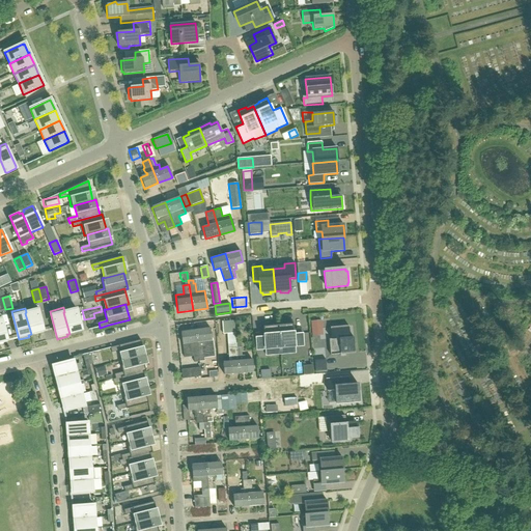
[(25,313),(31,334),(33,333),(34,335),(44,333),(37,309),(26,312),(25,313)]
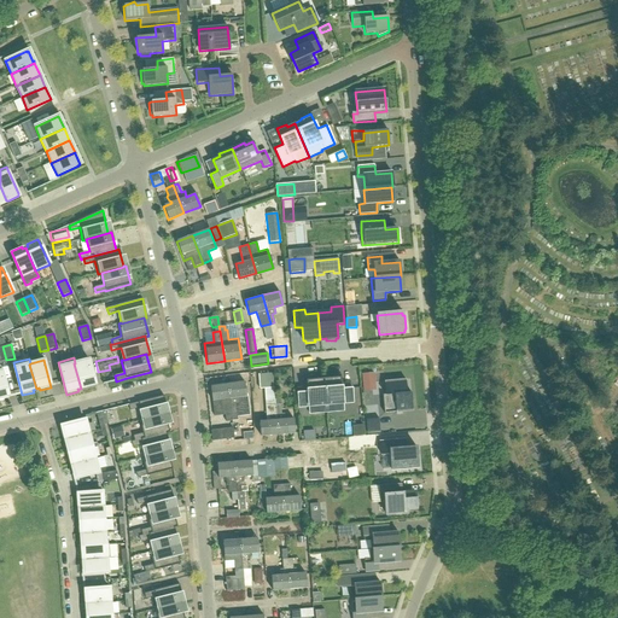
[(74,363),(81,389),(83,388),(85,390),(95,386),(88,360),(75,363),(74,363)]
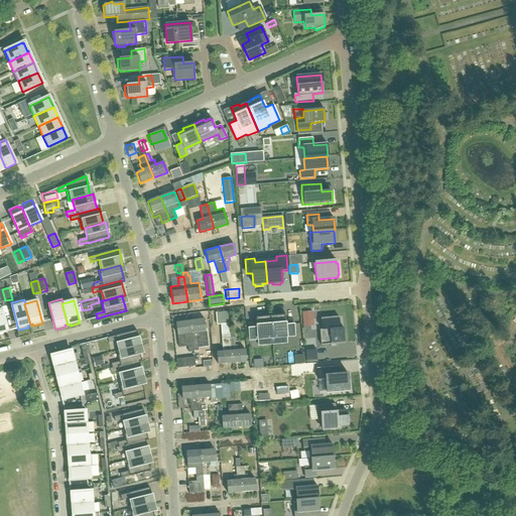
[(217,325),(229,324),(228,311),(216,312),(217,325)]
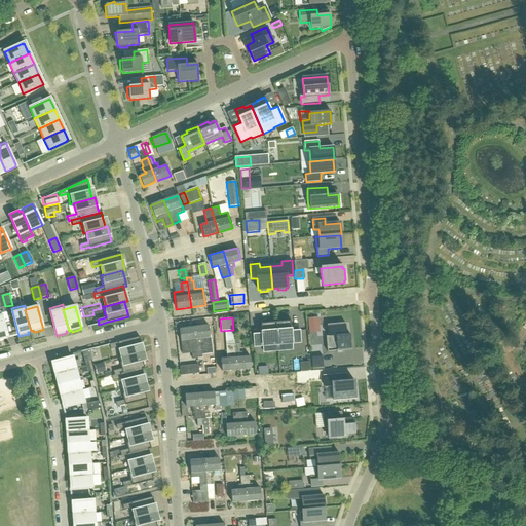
[(282,322),(275,323),(278,351),(285,350),(285,344),(300,343),(299,331),(291,331),(290,318),(282,320),(282,322)]
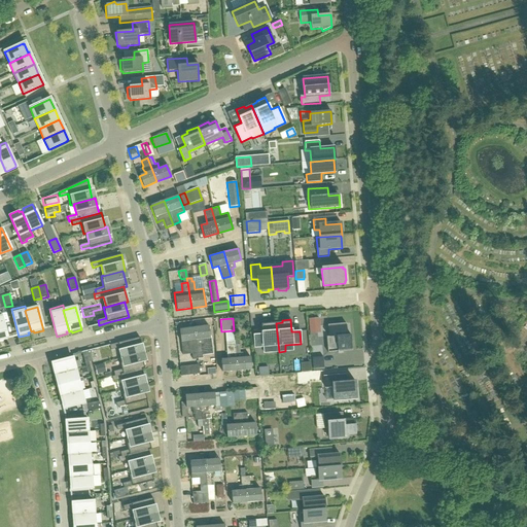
[(272,352),(279,352),(276,323),(270,323),(270,321),(260,322),(261,335),(253,336),(255,348),(271,346),(272,352)]
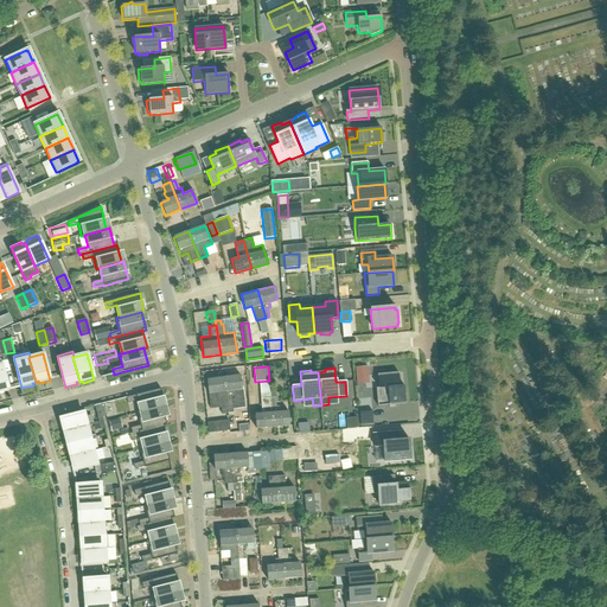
[(376,388),(377,407),(406,404),(404,385),(400,385),(398,374),(377,375),(378,388),(376,388)]
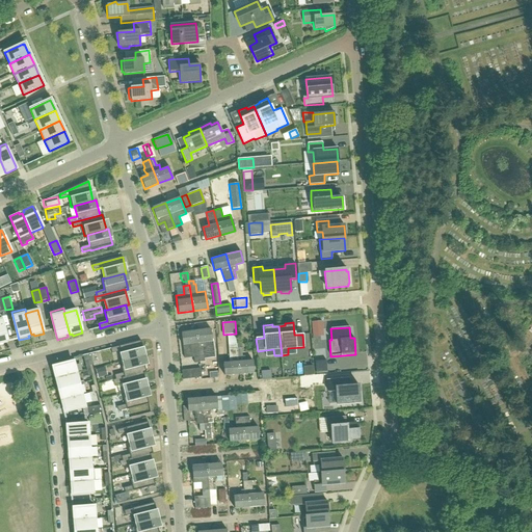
[(210,328),(195,330),(200,356),(204,355),(203,347),(205,347),(204,342),(212,341),(210,328)]
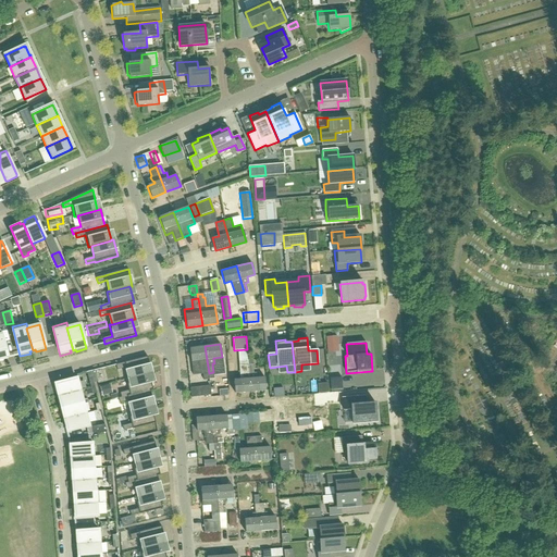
[(209,379),(209,373),(205,346),(189,348),(192,361),(193,370),(199,369),(199,374),(202,373),(203,380),(209,379)]
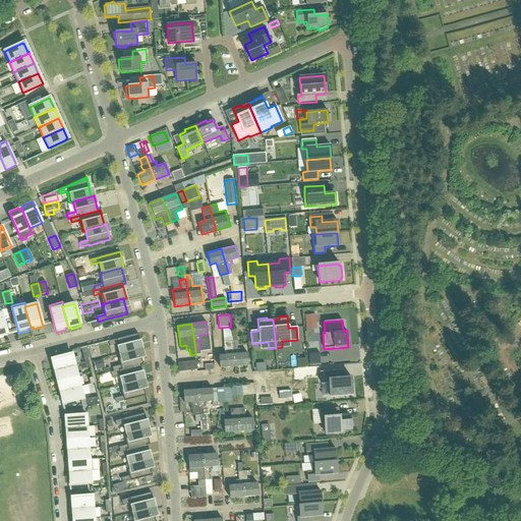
[(139,349),(139,350),(141,349),(137,334),(108,341),(110,346),(118,344),(120,354),(139,349)]
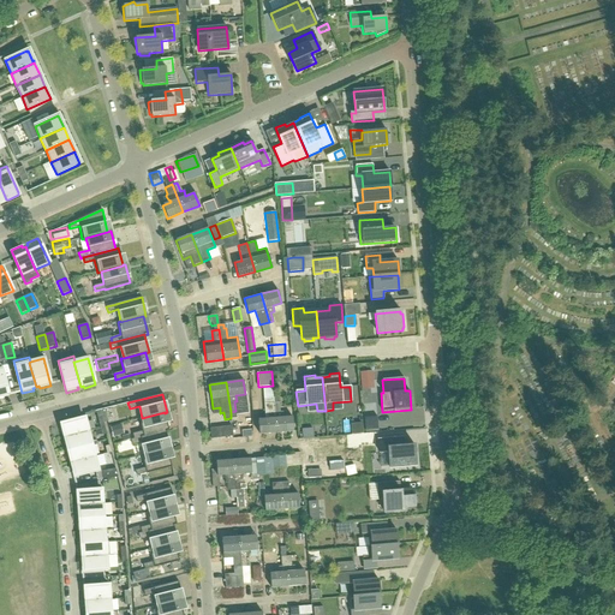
[(275,431),(273,401),(272,396),(262,398),(264,418),(257,418),(258,433),(275,431)]
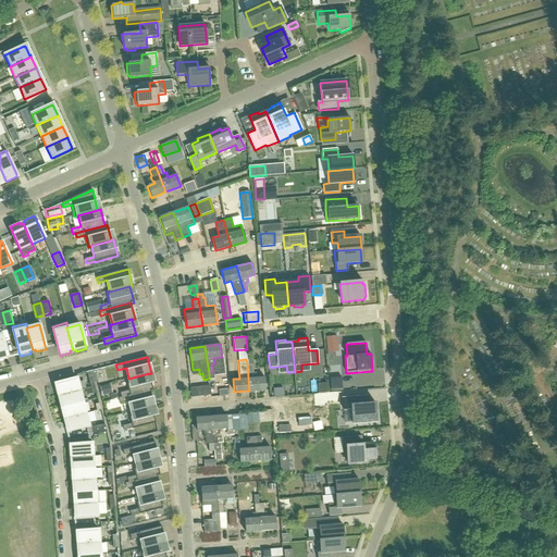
[(247,363),(249,391),(264,390),(263,376),(256,376),(255,371),(252,372),(251,363),(247,363)]
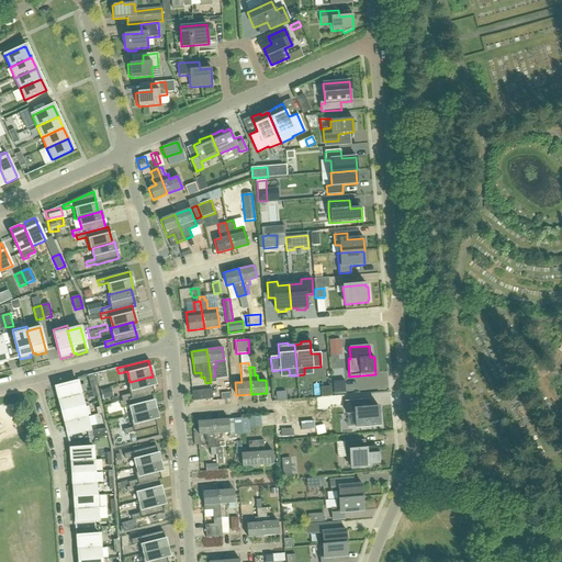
[(155,393),(150,378),(150,377),(130,382),(127,382),(130,394),(121,396),(122,401),(152,394),(155,393)]
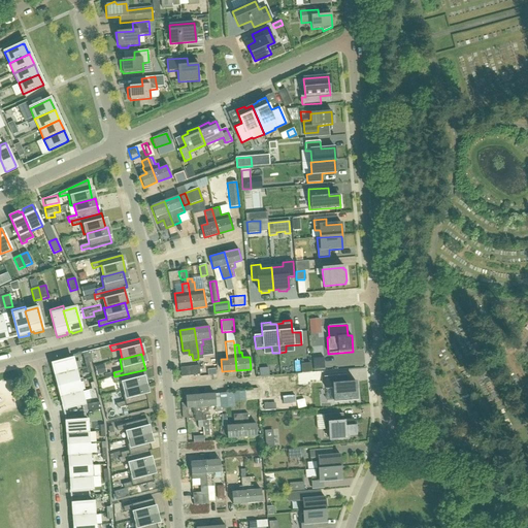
[(324,358),(312,359),(314,371),(325,370),(324,358)]
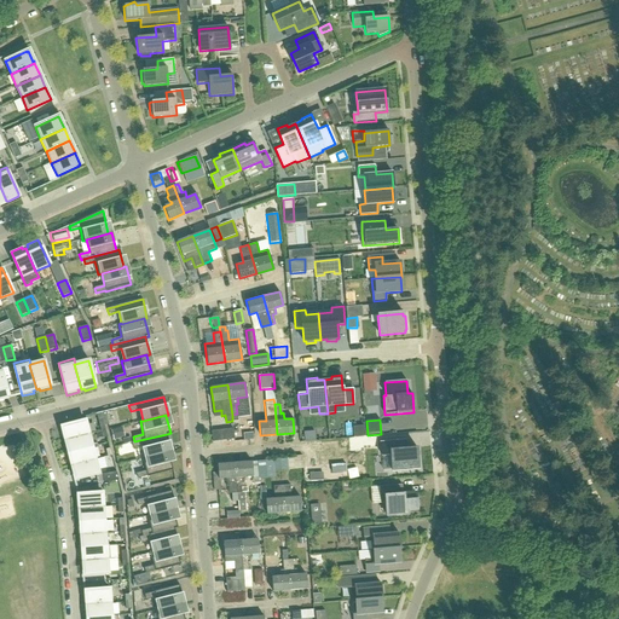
[(65,440),(91,434),(87,421),(59,428),(63,440),(65,439),(65,440)]
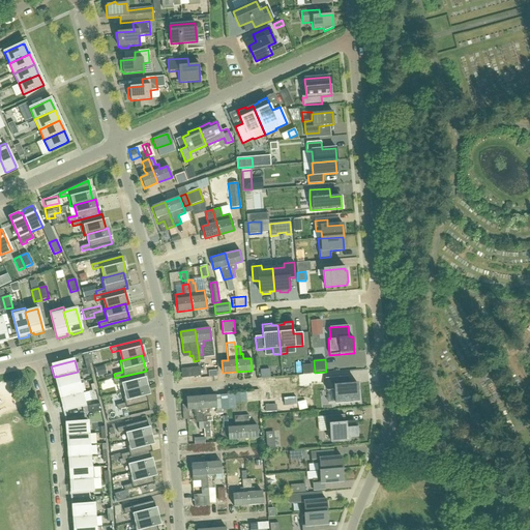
[(313,374),(312,365),(302,365),(303,375),(313,374)]
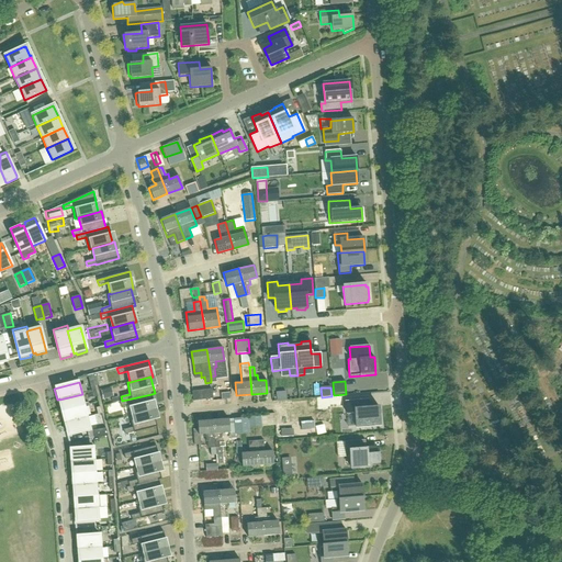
[(213,398),(212,391),(201,393),(202,401),(213,398)]
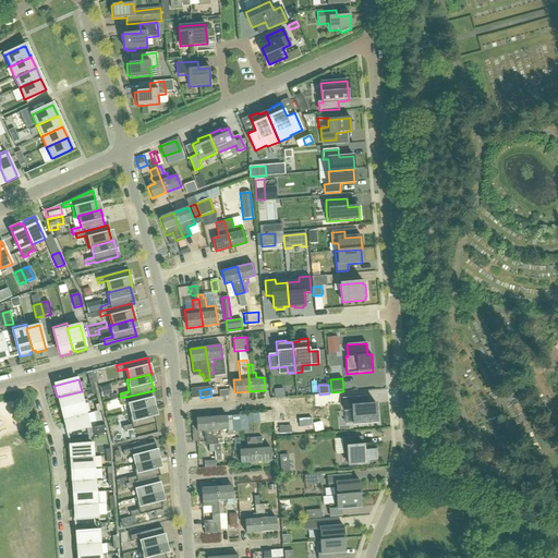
[(275,399),(284,398),(283,389),(275,390),(275,399)]
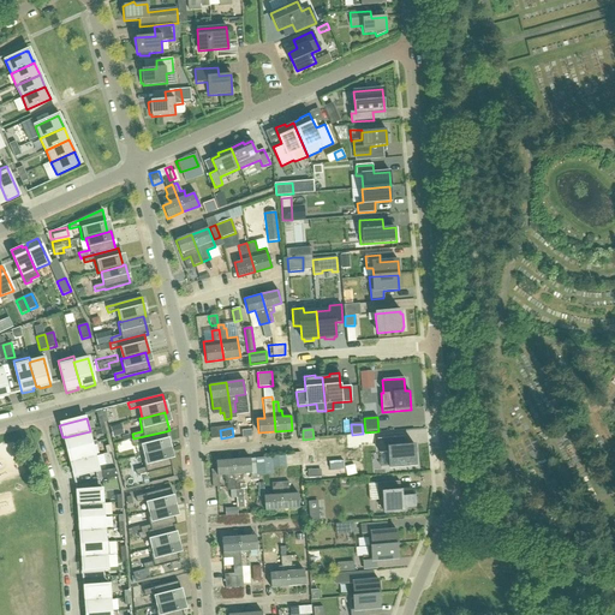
[(69,451),(93,443),(90,431),(65,437),(69,451)]
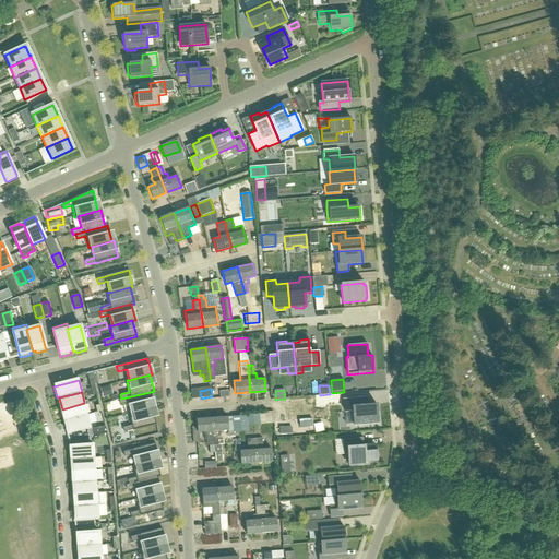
[(155,408),(151,392),(121,399),(119,400),(120,405),(129,402),(131,413),(132,414),(152,408),(155,408)]
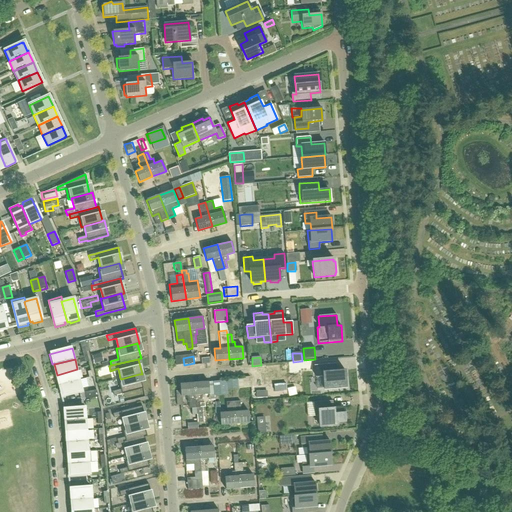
[(315,366),(316,377),(323,376),(324,390),(346,388),(345,370),(335,371),(335,365),(315,366)]
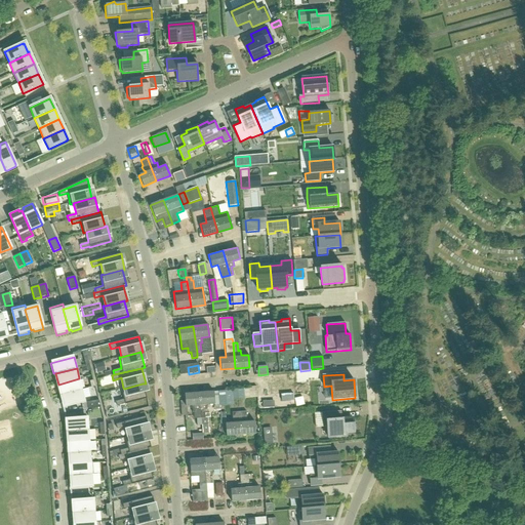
[(61,395),(82,390),(79,378),(58,385),(61,395)]
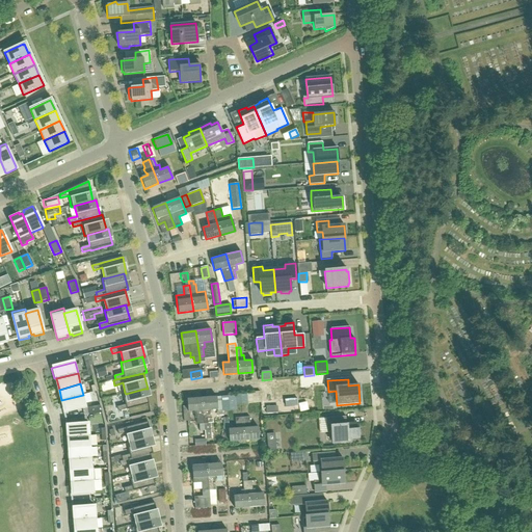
[(149,404),(144,389),(126,394),(125,393),(123,394),(126,404),(117,407),(118,411),(127,409),(149,404)]
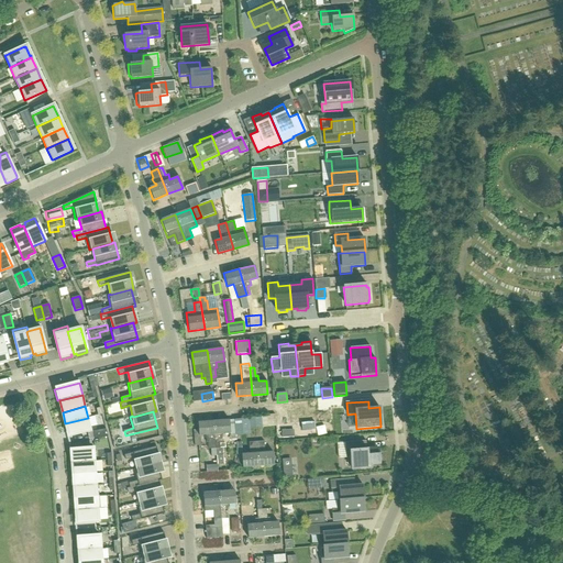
[(253,418),(254,429),(262,428),(261,417),(253,418)]
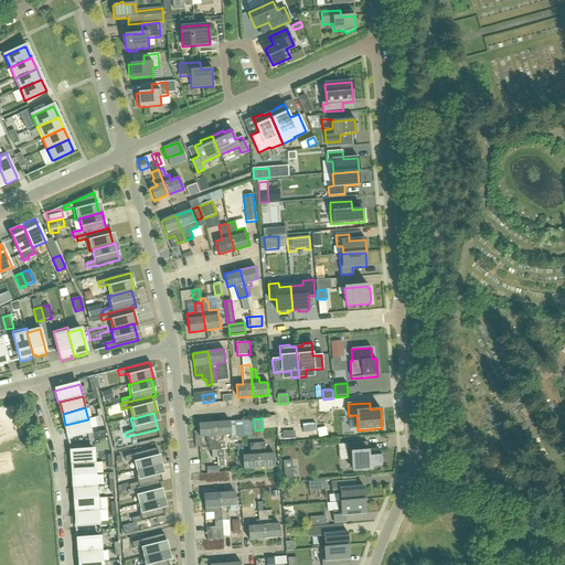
[(88,419),(65,425),(66,426),(64,427),(66,438),(92,432),(88,419)]
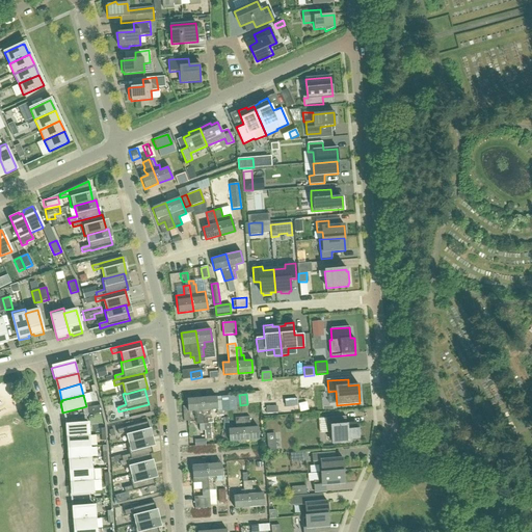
[(201,398),(204,423),(205,440),(212,439),(211,427),(211,423),(213,423),(212,419),(208,419),(207,415),(210,415),(209,409),(217,408),(216,396),(201,398)]
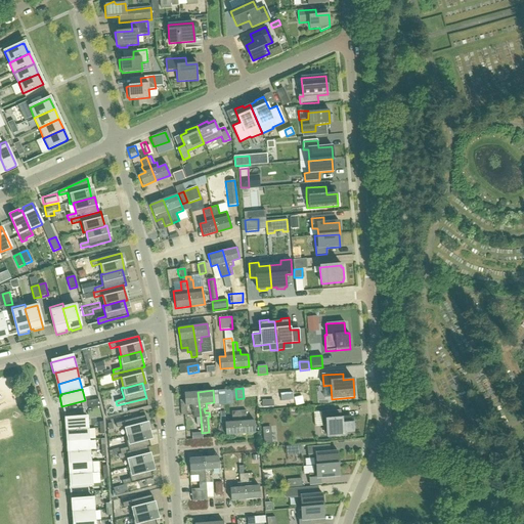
[(183,393),(184,405),(191,404),(191,411),(193,411),(193,418),(201,417),(198,392),(183,393)]
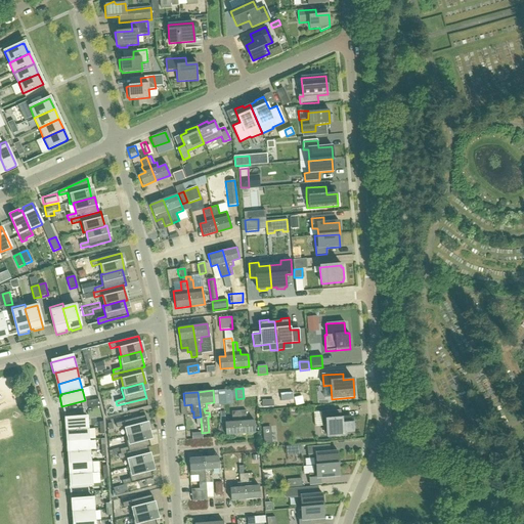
[(87,408),(100,406),(98,399),(86,401),(87,408)]
